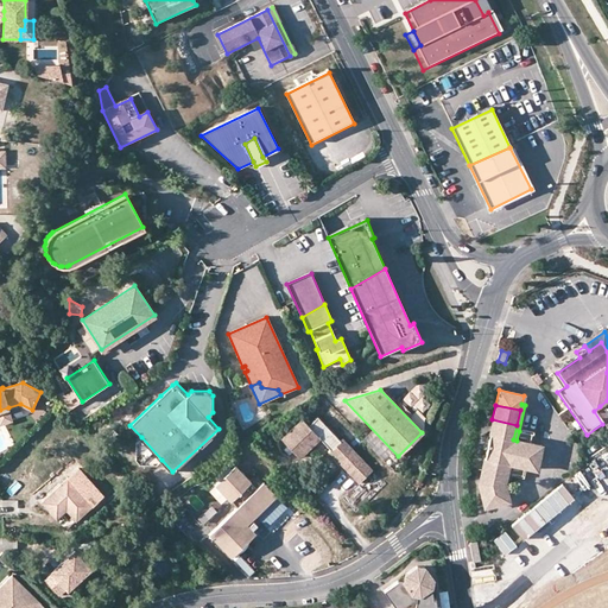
[(607,429),(607,418),(600,406),(594,411),(602,424),(607,430),(607,429)]
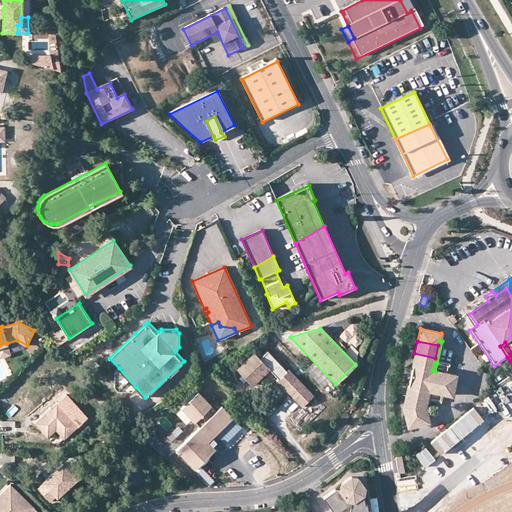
[(0,356),(10,353),(7,343),(0,345),(0,356)]
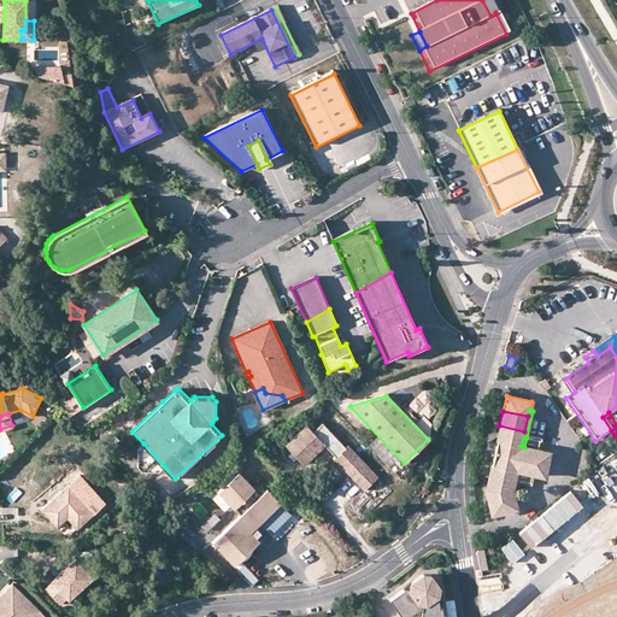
[(107,417),(95,425),(109,441),(119,433),(107,417)]
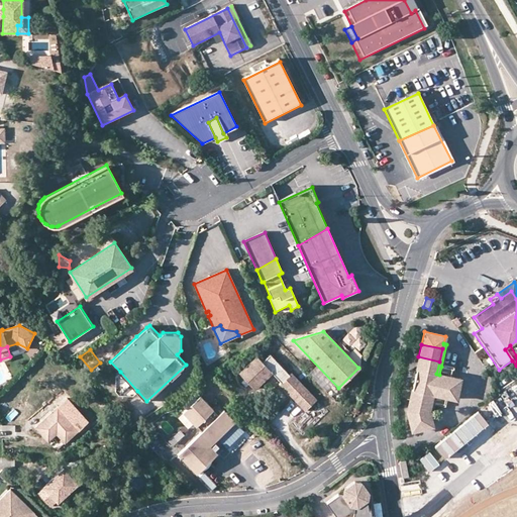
[(256,356),(239,374),(253,389),(271,373),(281,383),(279,385),(304,410),(316,399),(291,374),(289,376),(270,354),(262,363),(256,356)]
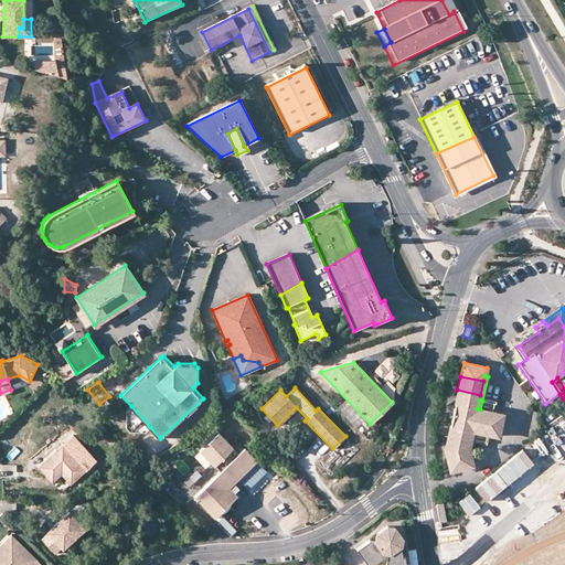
[(454,403),(477,408),(480,395),(457,390),(454,403)]
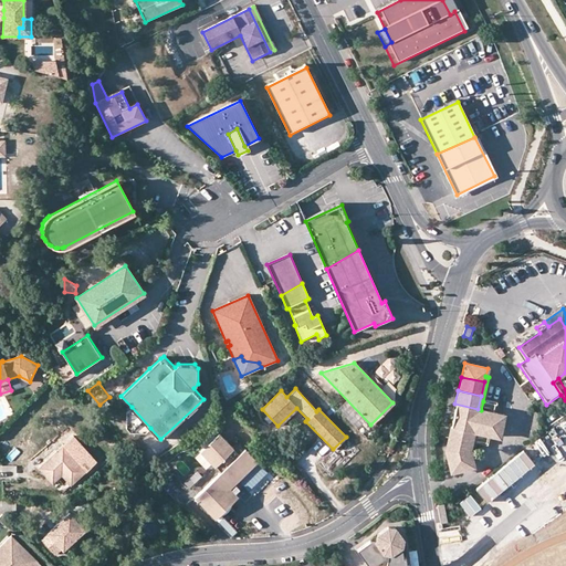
[(478,409),(454,404),(450,426),(472,431),(477,432),(474,441),(484,443),(486,435),(500,438),(504,416),(492,412),(494,404),(483,401),(481,410),(478,409)]
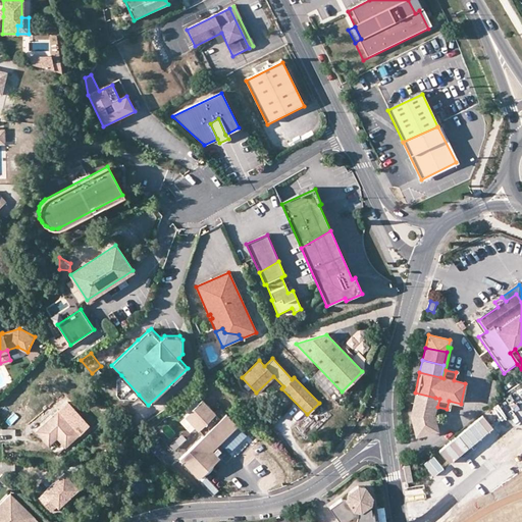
[(139,395),(121,375),(117,379),(116,394),(120,398),(135,398),(139,395)]
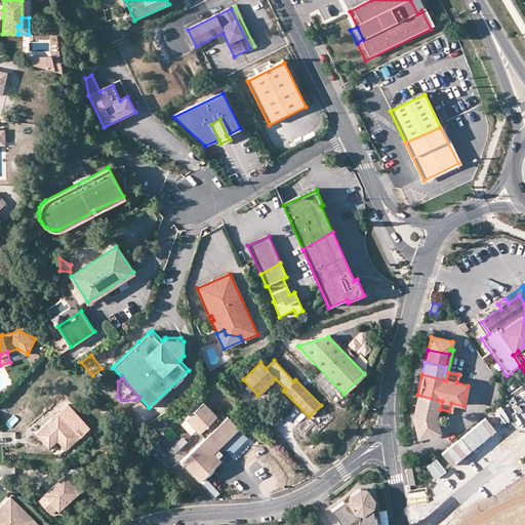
[(414,408),(435,413),(438,400),(417,395),(414,408)]
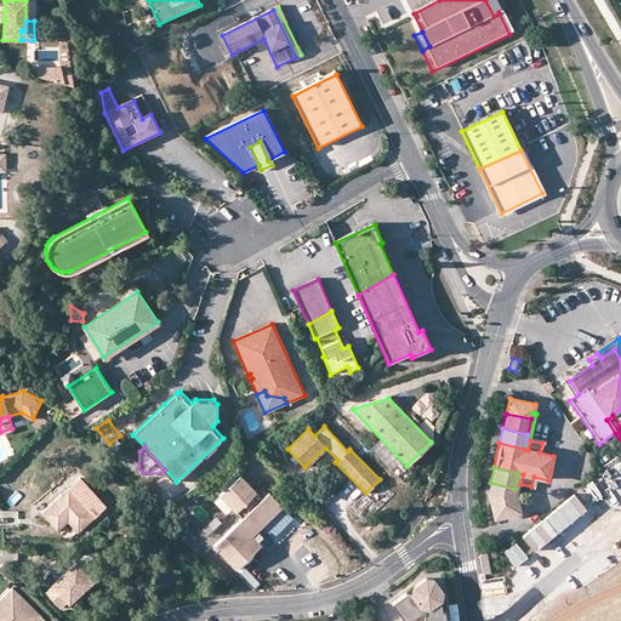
[(240,477),(220,496),(235,513),(238,512),(243,518),(215,546),(238,569),(260,548),(251,540),(260,530),(284,506),(269,493),(262,499),(240,477)]
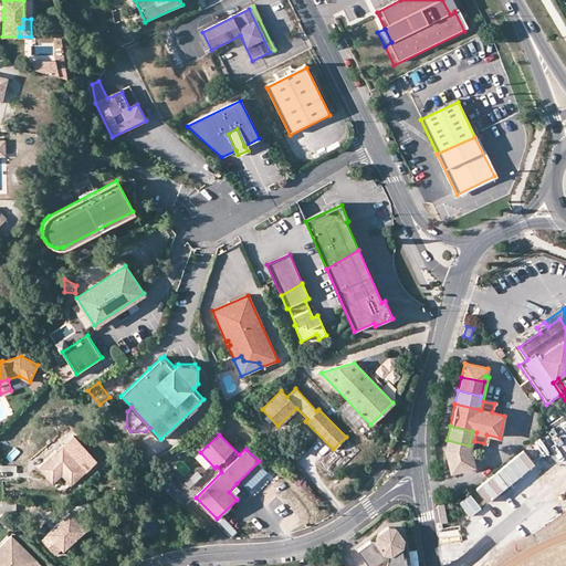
[(444,450),(449,472),(472,467),(471,459),(469,450),(469,446),(447,440),(444,450)]
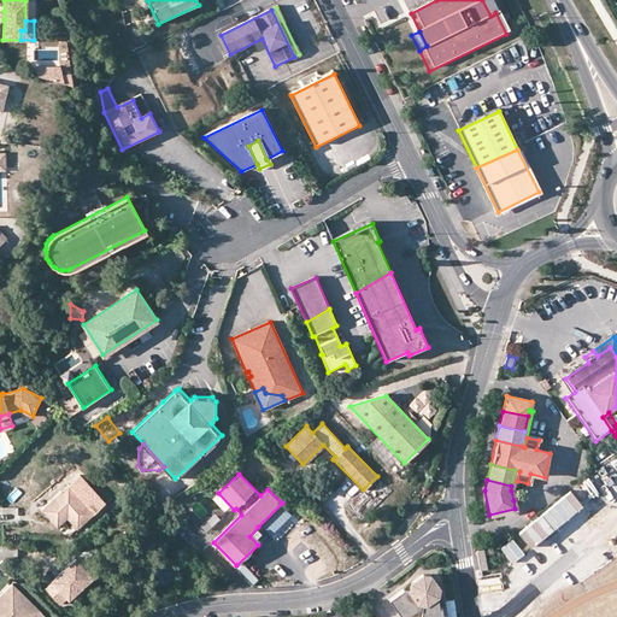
[(42,510),(54,523),(65,515),(68,517),(77,528),(94,513),(69,486),(42,510)]
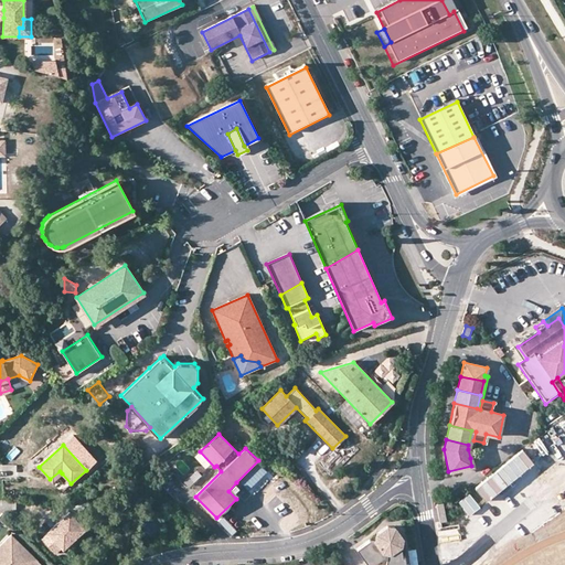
[(258,460),(236,482),(245,491),(267,469),(258,460)]
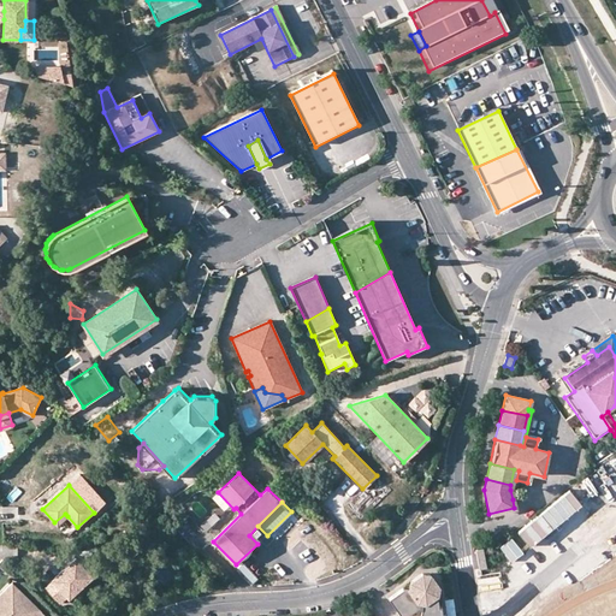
[(58,526),(67,516),(65,514),(54,522),(58,526)]
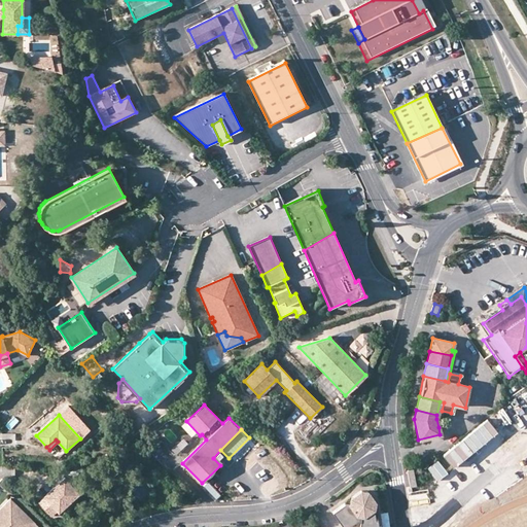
[(46,496),(39,501),(51,516),(58,510),(59,511),(78,492),(65,477),(44,495),(46,496)]
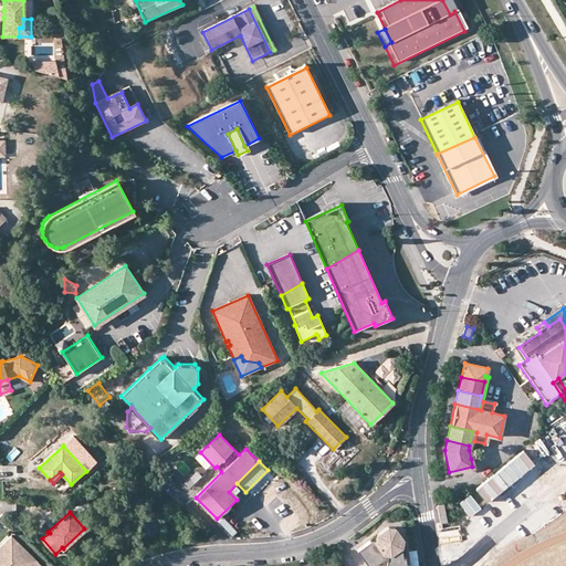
[(368,540),(356,548),(367,565),(368,565),(375,562),(381,557),(385,561),(385,565),(406,565),(405,557),(402,557),(401,547),(402,540),(395,528),(388,527),(376,534),(375,542),(368,540)]
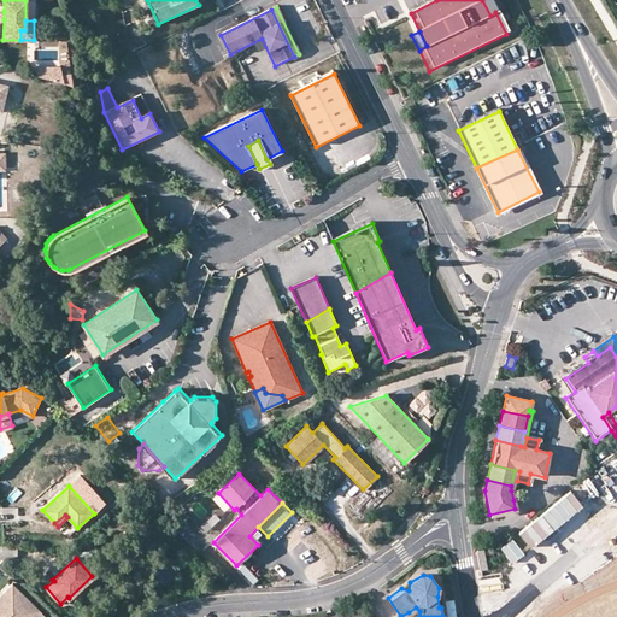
[(47,616),(40,610),(35,616),(27,606),(29,604),(18,593),(21,591),(12,583),(4,592),(9,595),(0,603),(0,616),(47,616)]
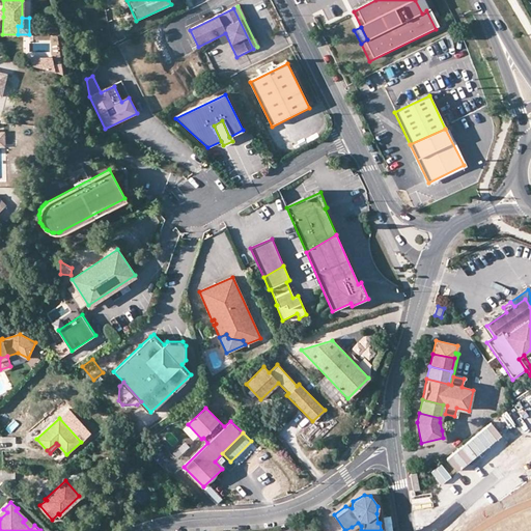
[(34,525),(18,508),(16,510),(25,520),(23,522),(30,530),(34,525)]
